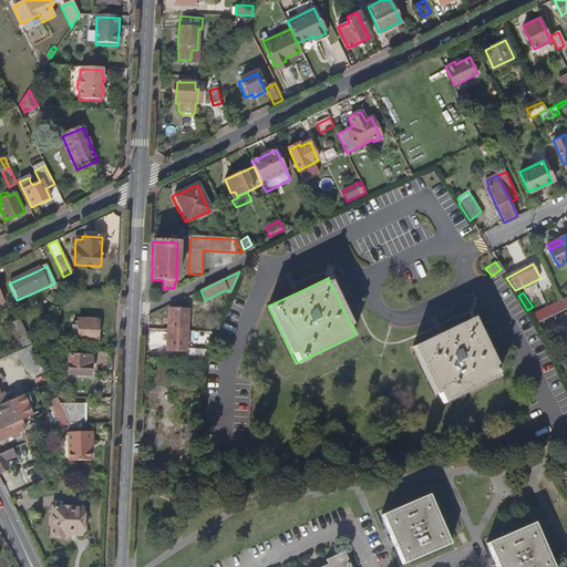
[(547,312),(550,318),(564,311),(560,306),(556,308),(547,312)]
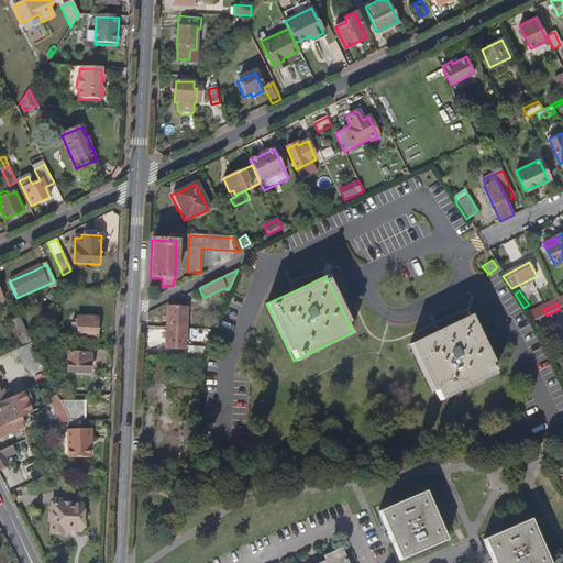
[(162,329),(181,329),(183,310),(163,309),(162,329)]
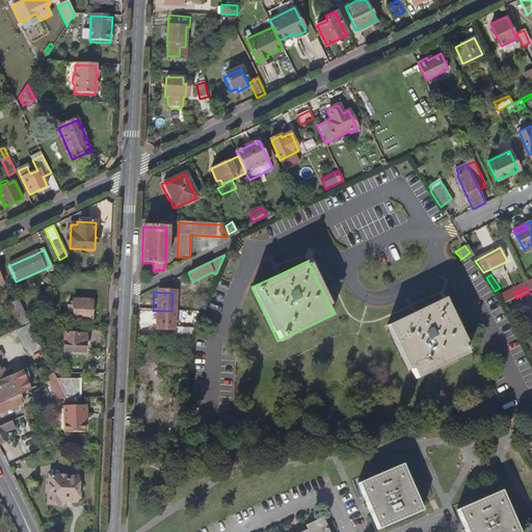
[(17,317),(25,313),(19,299),(11,303),(17,317)]
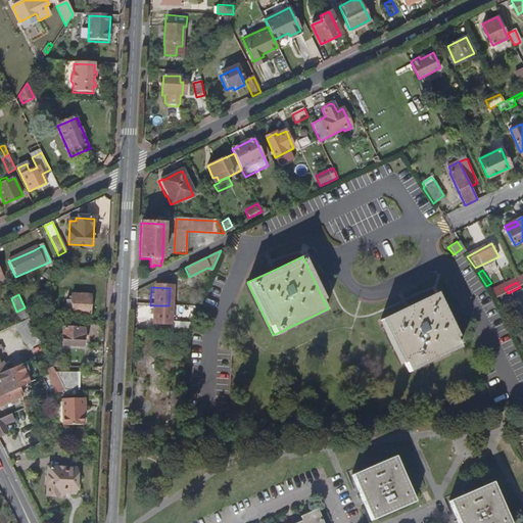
[(70,310),(70,316),(89,316),(90,296),(72,295),(72,297),(67,297),(67,300),(65,300),(65,310),(70,310)]
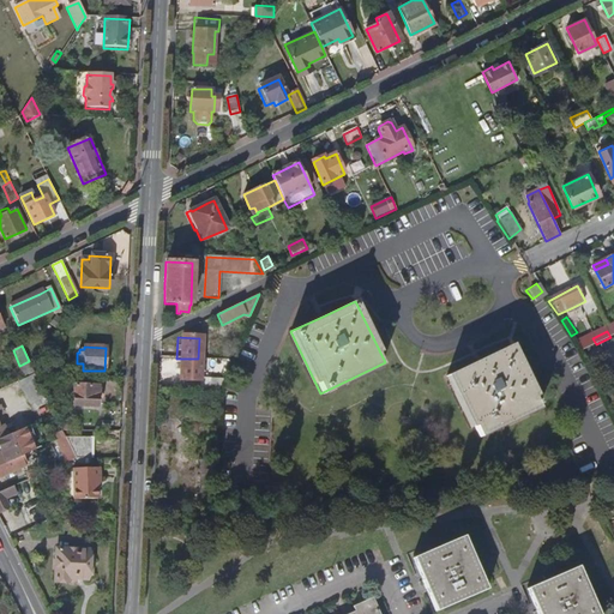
[(539,402),(511,347),(480,362),(455,374),(482,429),(539,402)]
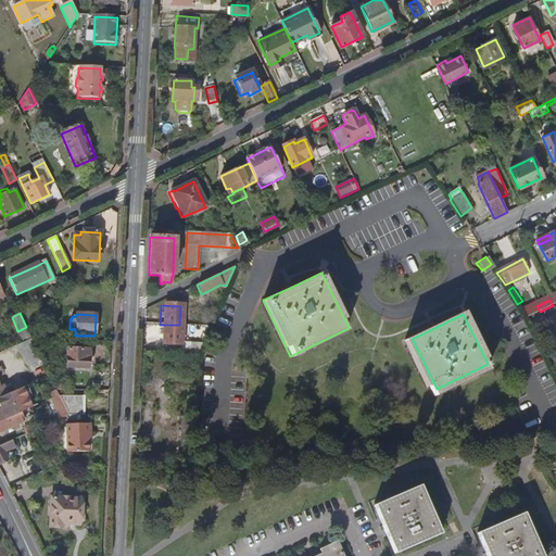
[(178,345),(179,325),(160,325),(159,344),(178,345)]
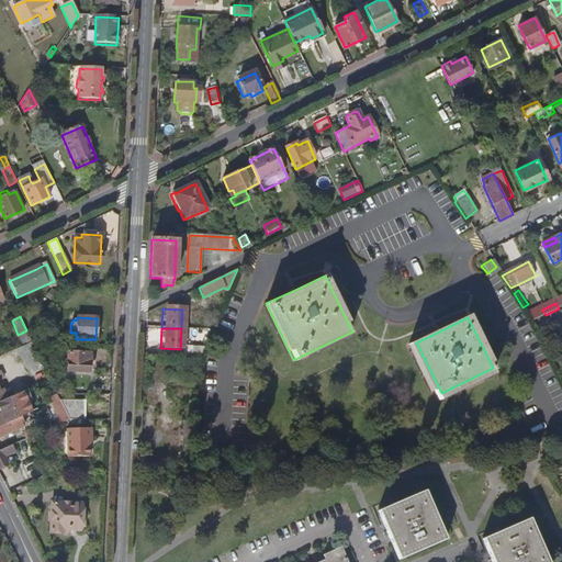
[(32,343),(26,330),(18,335),(15,336),(20,345),(23,343),(25,345),(32,343)]
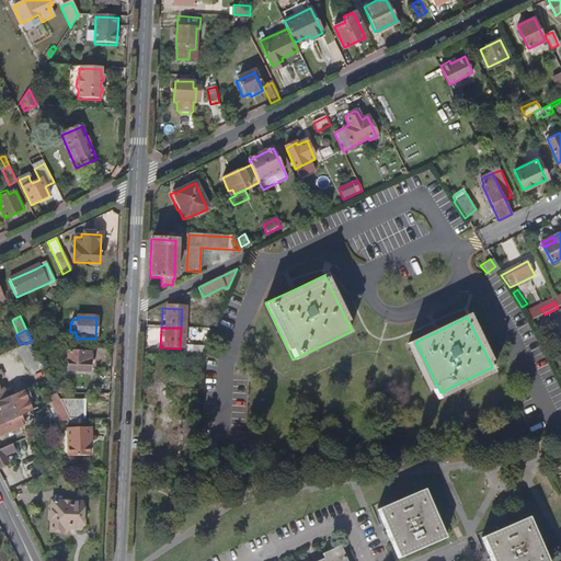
[(37,354),(32,342),(25,344),(18,347),(24,361),(37,354)]
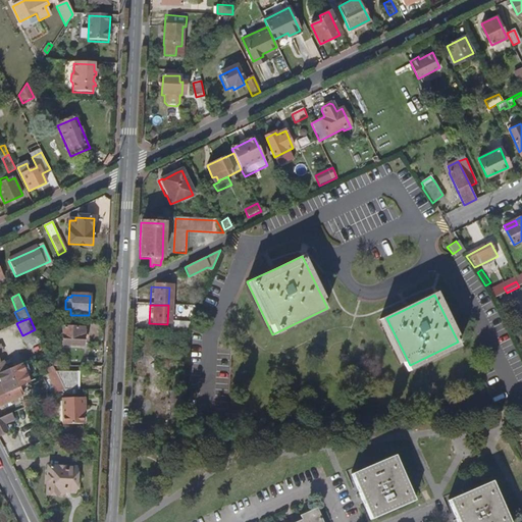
[(206,323),(198,319),(194,329),(202,333),(206,323)]
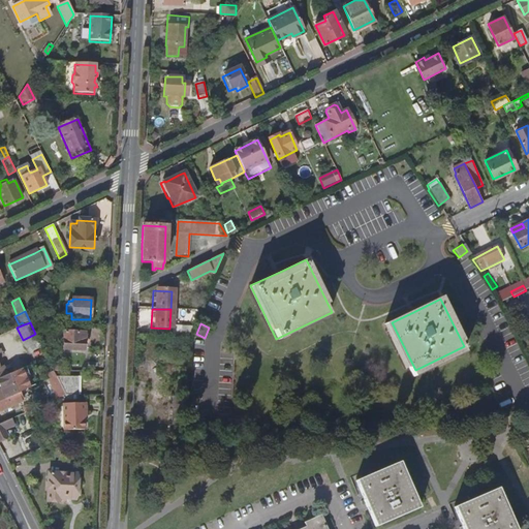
[(186,338),(191,327),(173,325),(173,337),(186,338)]
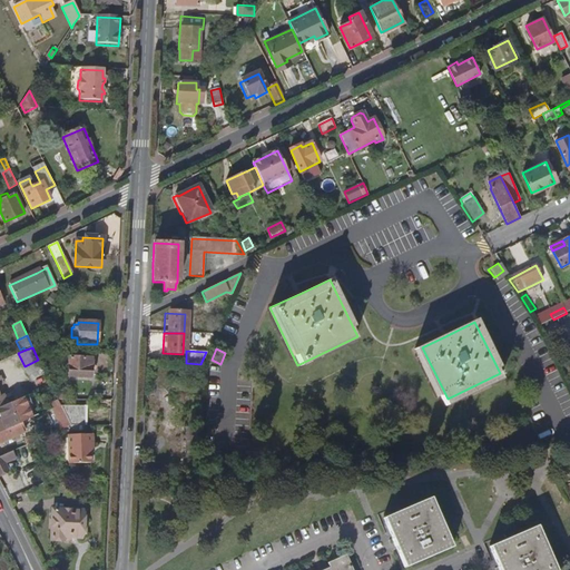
[(91,359),(69,357),(68,376),(90,377),(91,359)]
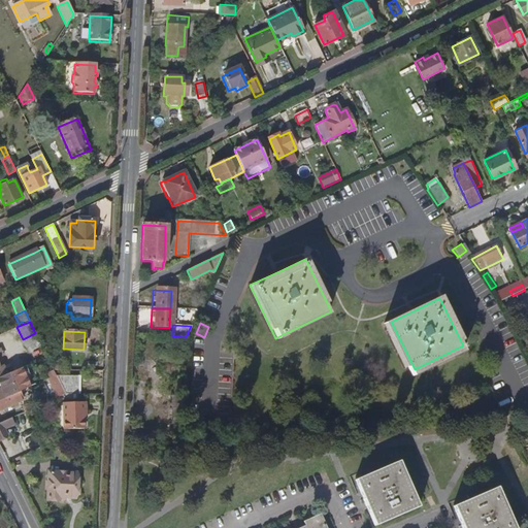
[(39,341),(35,333),(23,339),(26,348),(39,341)]
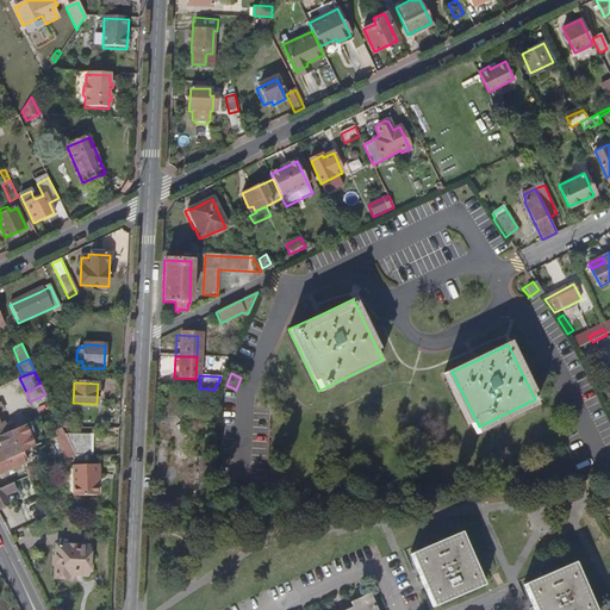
[(73,452),(63,430),(57,433),(53,435),(62,454),(58,455),(60,459),(73,452)]
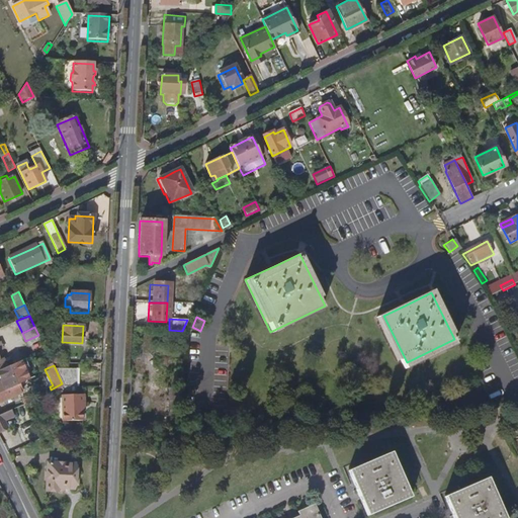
[(76,385),(76,366),(54,365),(62,383),(76,385)]
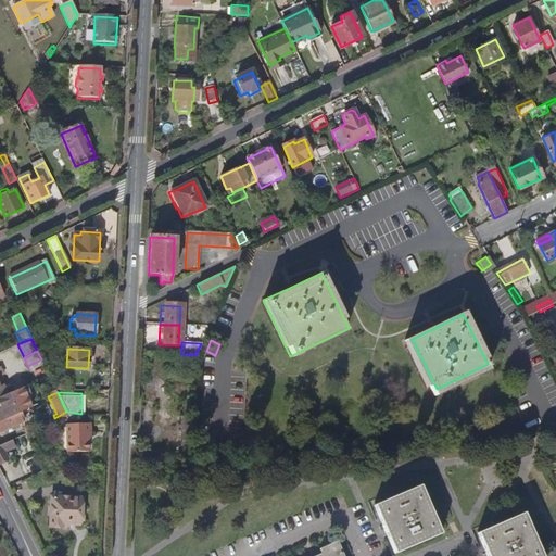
[(0,420),(17,413),(9,393),(8,394),(0,397),(0,420)]
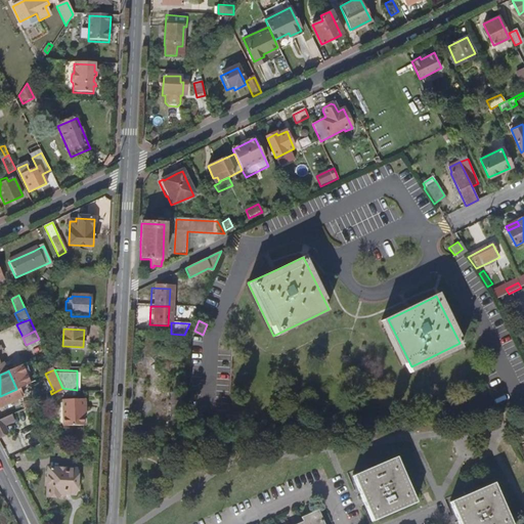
[(16,389),(0,396),(0,406),(20,397),(16,389)]
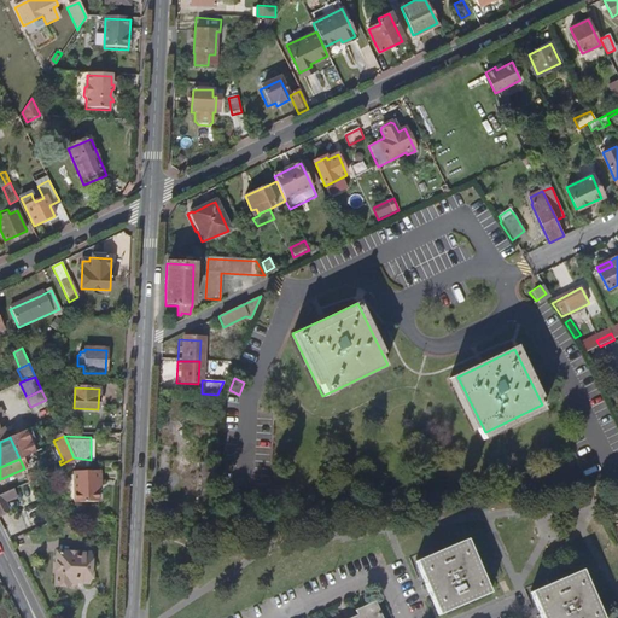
[(35,474),(31,468),(23,472),(25,479),(35,474)]
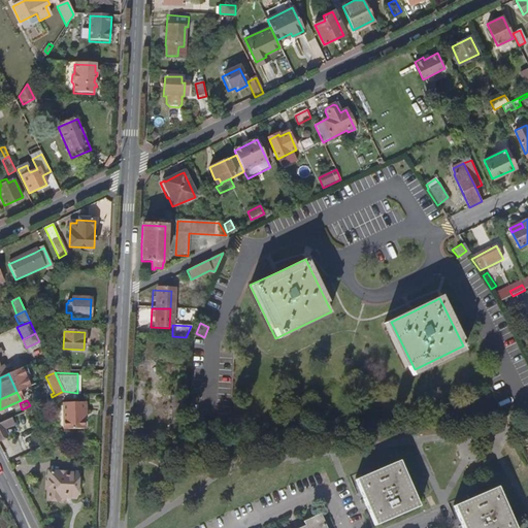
[(87,401),(63,402),(64,429),(85,429),(85,416),(85,411),(87,411),(87,401)]
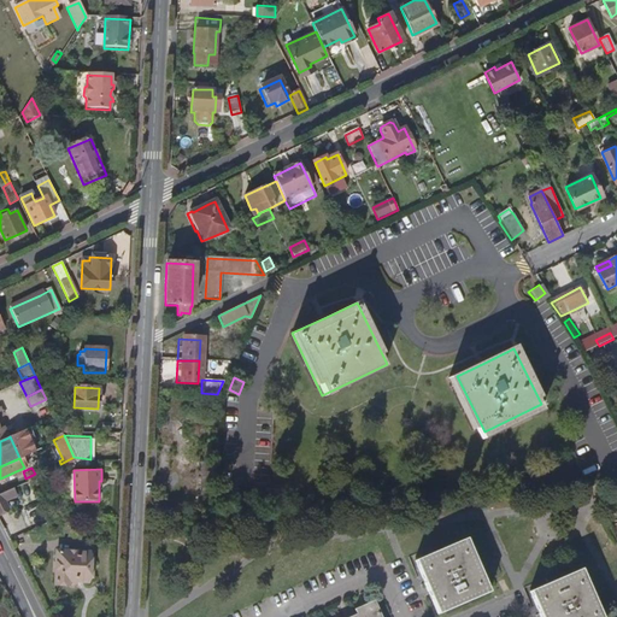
[(286,499),(286,487),(268,486),(269,499),(286,499)]
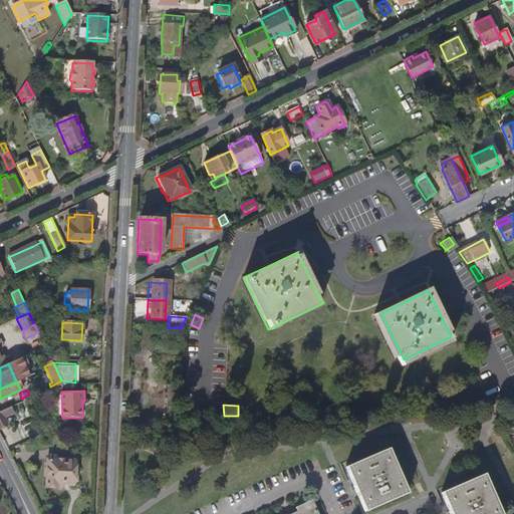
[(0,412),(0,428),(7,425),(4,418),(12,414),(9,408),(0,412)]
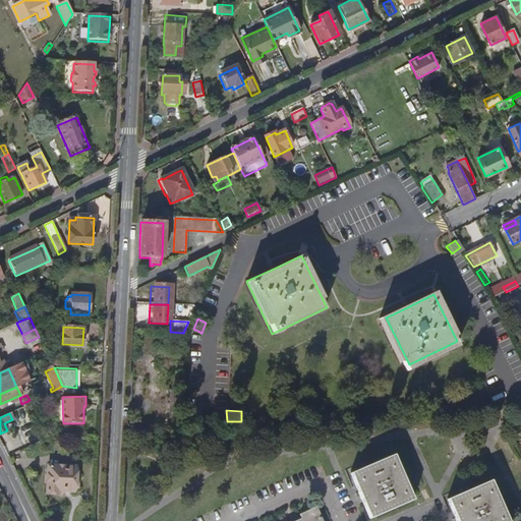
[(147,444),(147,426),(134,426),(135,444),(147,444)]
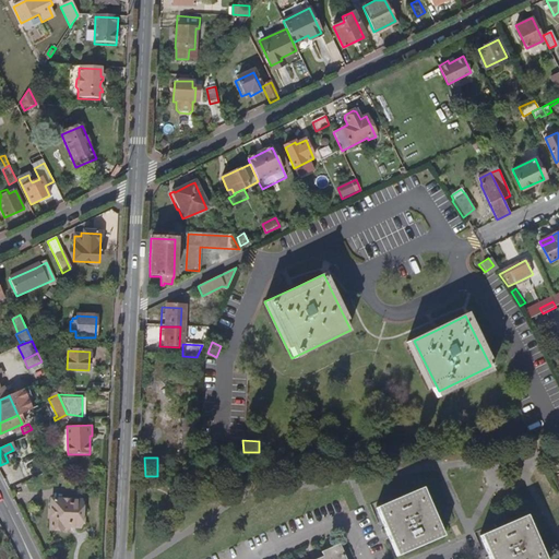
[(443,533),(423,486),(377,506),(388,530),(397,552),(443,533)]
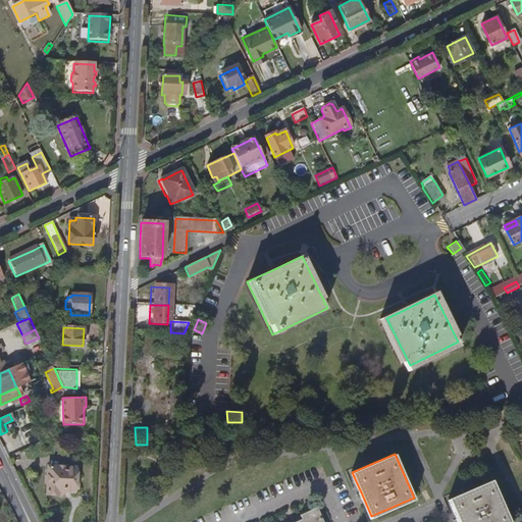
[(57,496),(57,492),(74,493),(75,469),(47,468),(46,496),(57,496)]
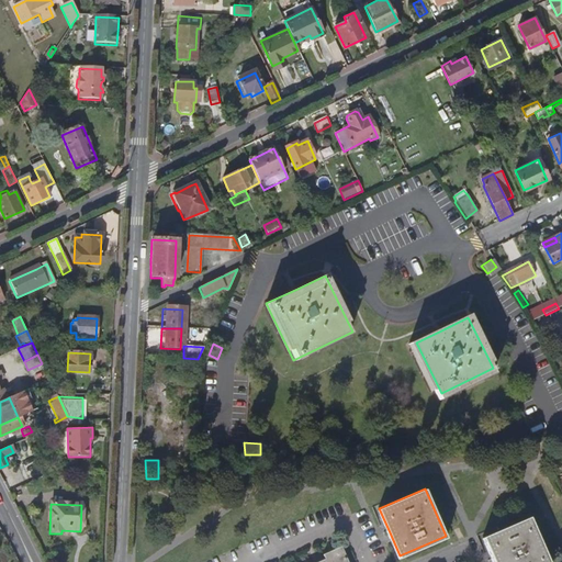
[(549,561),(529,516),(483,536),(493,560),(494,561),(549,561)]
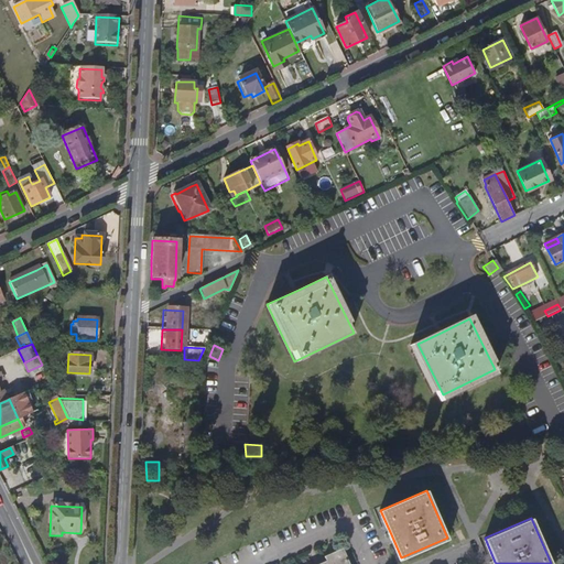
[(351,563),(344,544),(326,552),(329,559),(322,562),(316,563),(351,563)]
